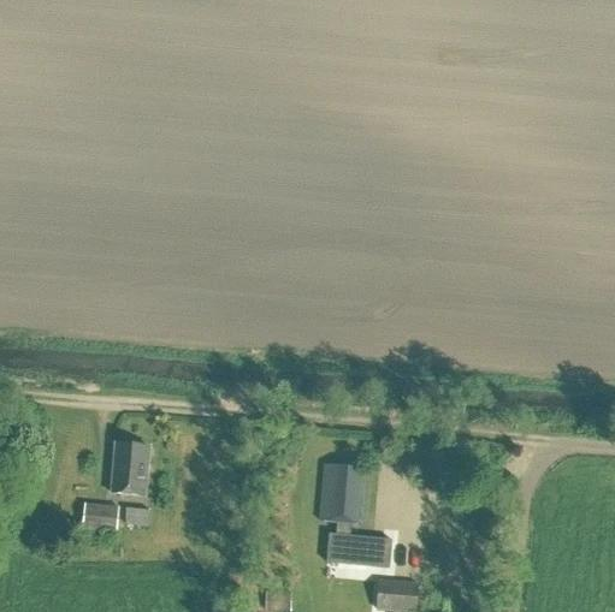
[(117,443),(112,492),(146,494),(151,446),(117,443)]
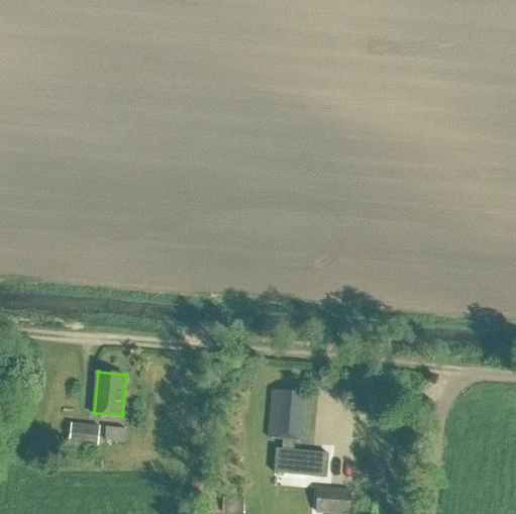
[(274,389),(270,436),(283,437),(283,447),(277,447),(275,471),(327,476),(329,452),(295,449),(296,438),(303,439),(305,405),(301,404),(302,392),(274,389)]
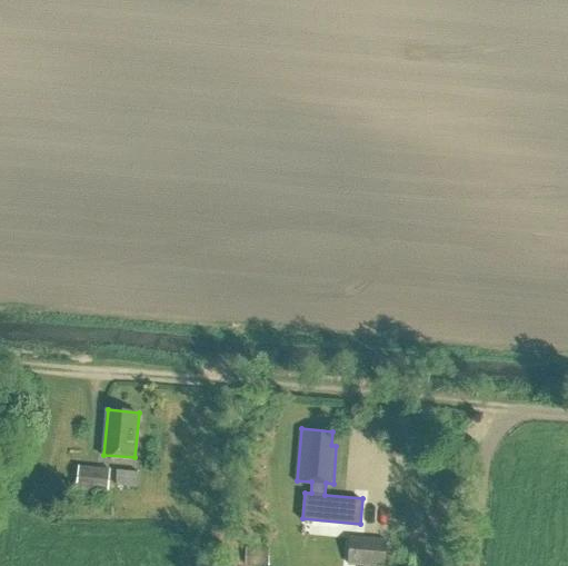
[(109,490),(111,467),(80,464),(78,487),(109,490)]
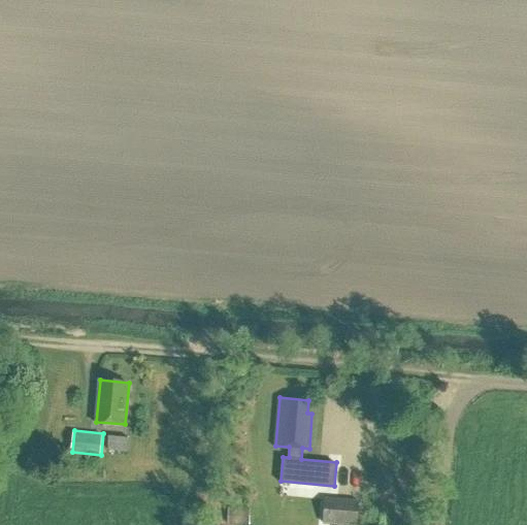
[(130,436),(109,435),(107,449),(128,451),(130,436)]
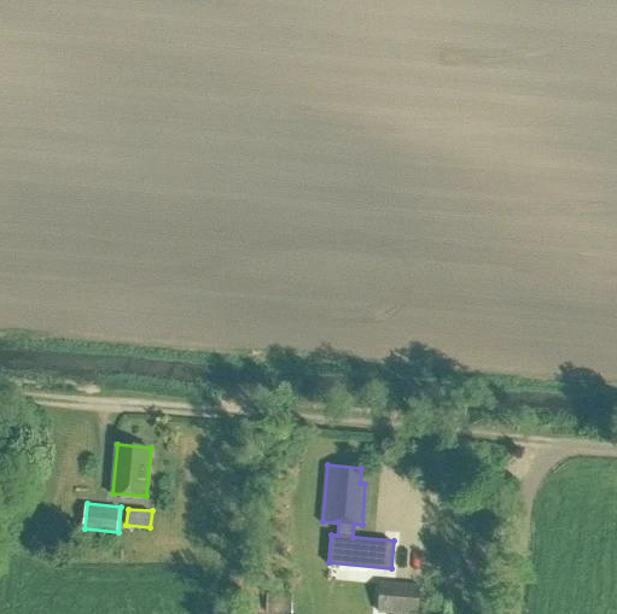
[(424,543),(421,571),(473,576),(476,548),(424,543)]
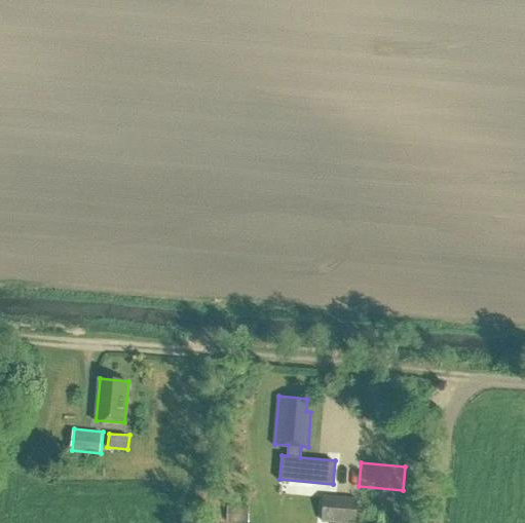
[(357,498),(325,496),(324,520),(355,522),(357,498)]
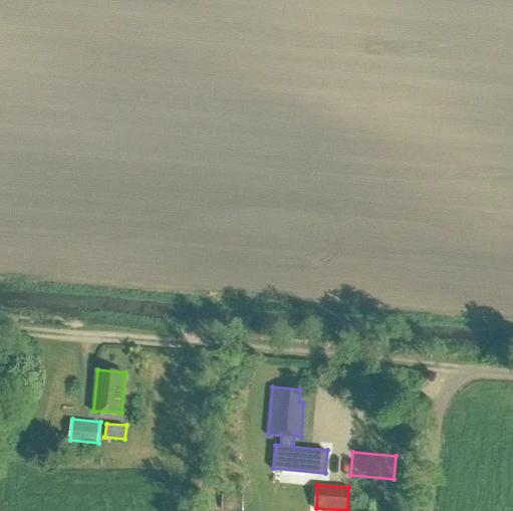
[(246,495),(225,495),(225,510),(246,510),(246,495)]
